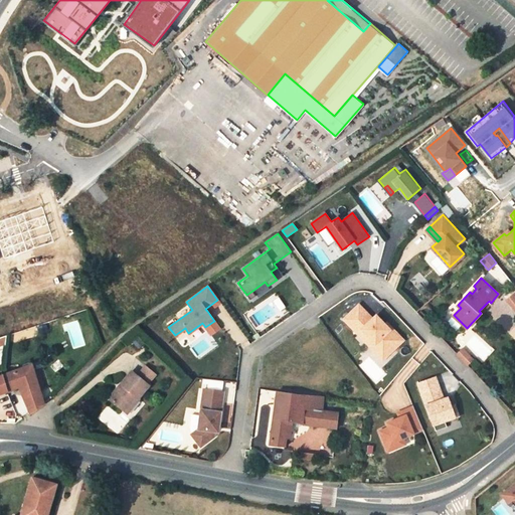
[(252,291),(246,295),(249,299),(255,295),(252,291)]
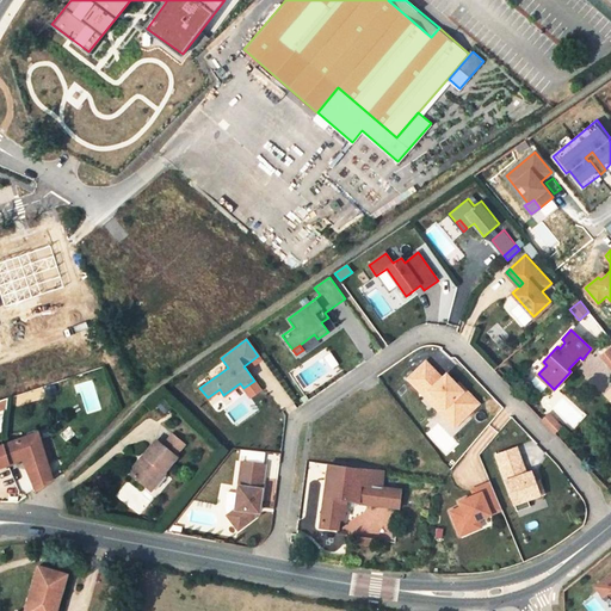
[(258,356),(244,366),(246,369),(260,359),(258,356)]
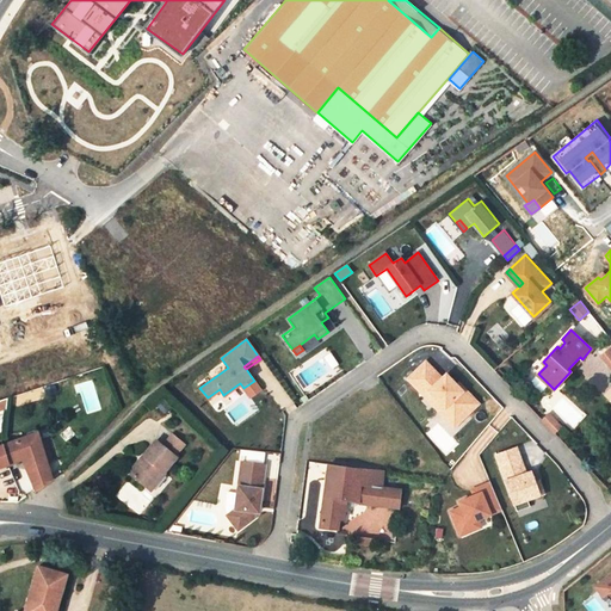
[(571,371),(582,359),(580,357),(568,369),(571,371)]
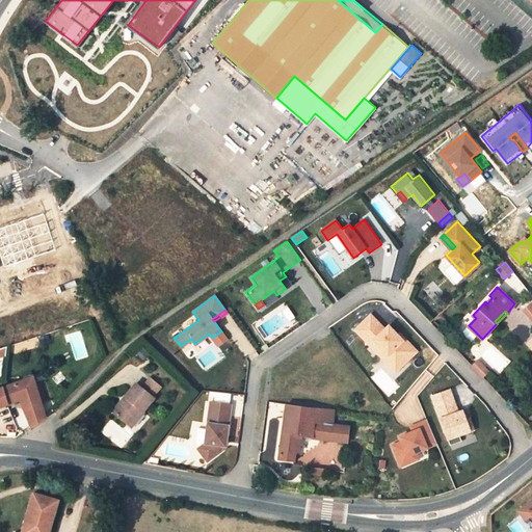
[(370,314),(354,328),(369,344),(373,340),(387,353),(382,357),(392,367),(403,355),(407,360),(416,350),(404,338),(402,339),(388,324),(384,328),(370,314)]
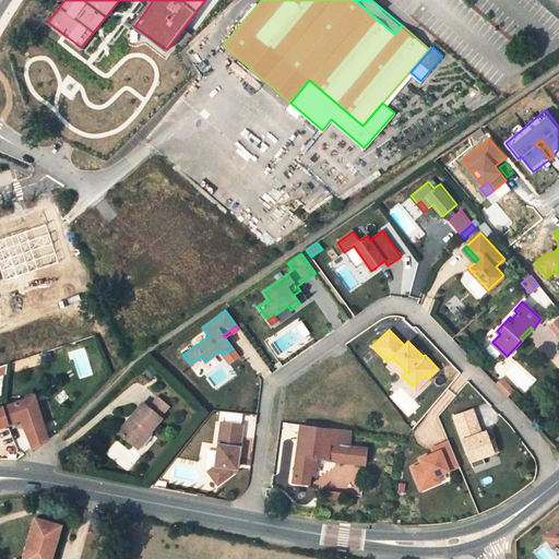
[(50,351),(43,353),(45,359),(52,357),(50,351)]
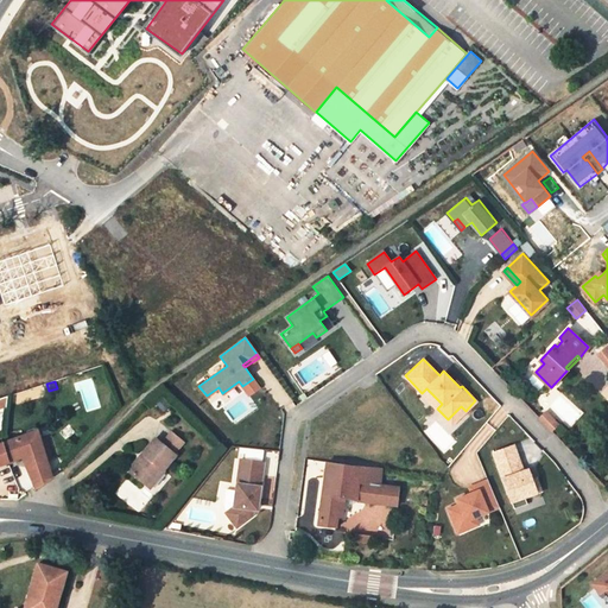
[(426,388),(422,393),(437,409),(442,404),(426,388)]
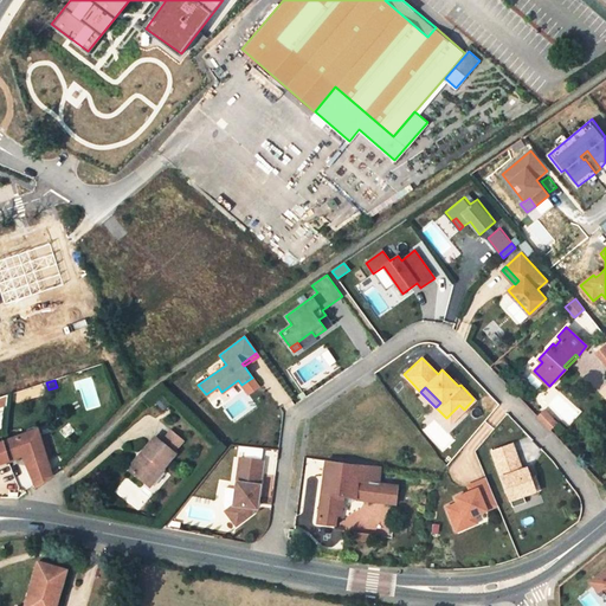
[(459,405),(446,418),(450,423),(464,410),(459,405)]
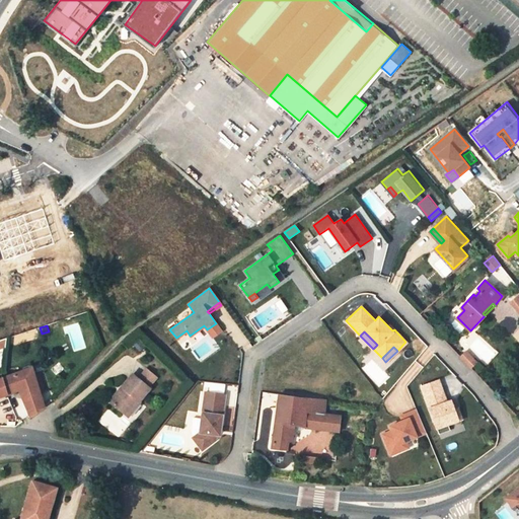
[(465,351),(459,356),(470,367),(475,361),(465,351)]
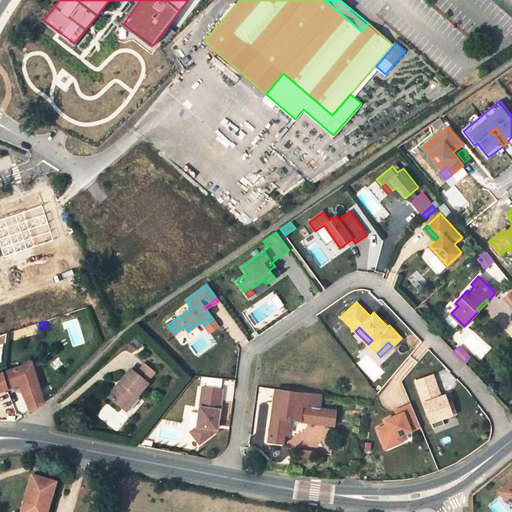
[(0,390),(20,383),(30,410),(43,400),(38,387),(34,371),(31,362),(0,373),(0,390)]
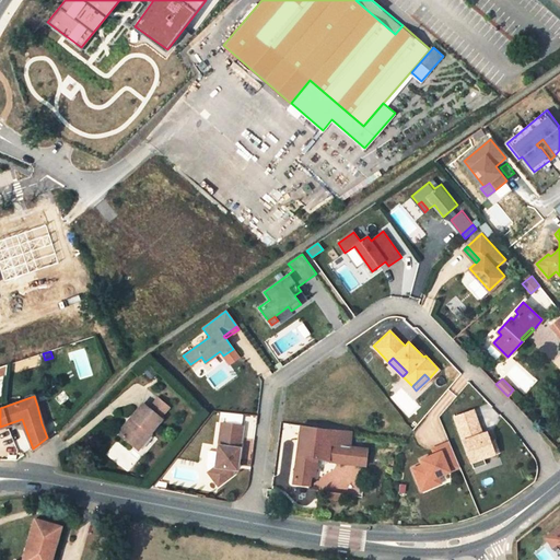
[(166,407),(155,398),(148,407),(159,416),(166,407)]
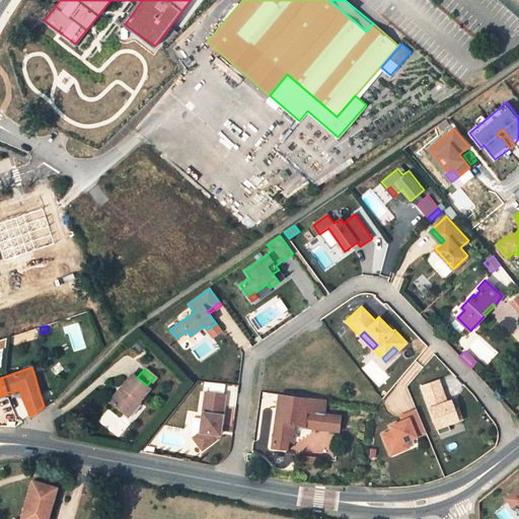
[(137,377),(132,373),(109,400),(125,414),(138,398),(140,399),(150,387),(147,385),(137,377)]
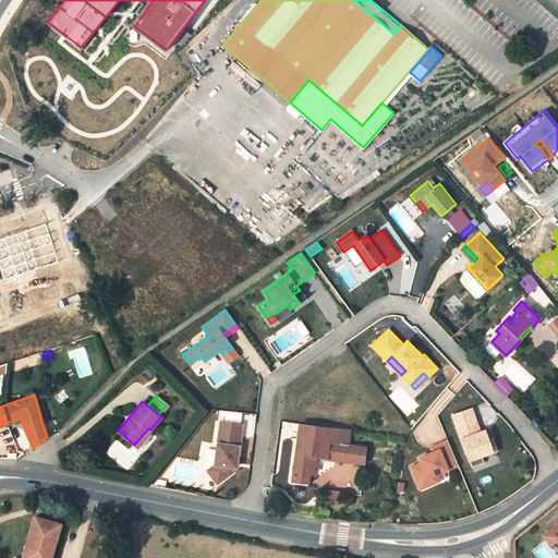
[(43,402),(37,404),(41,422),(47,420),(43,402)]
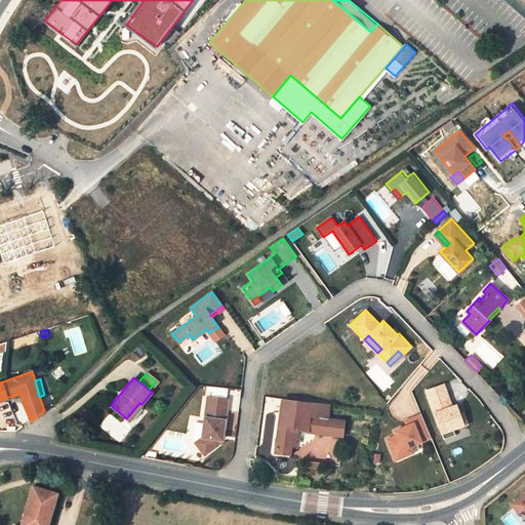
[(443,384),(427,390),(429,396),(446,390),(443,384)]
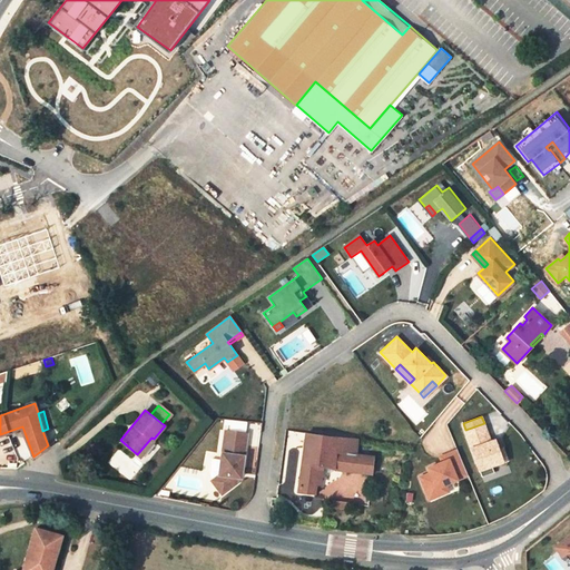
[(484,423),(465,430),(482,475),(494,471),(492,464),(508,459),(503,448),(499,449),(495,439),(490,441),(484,423)]
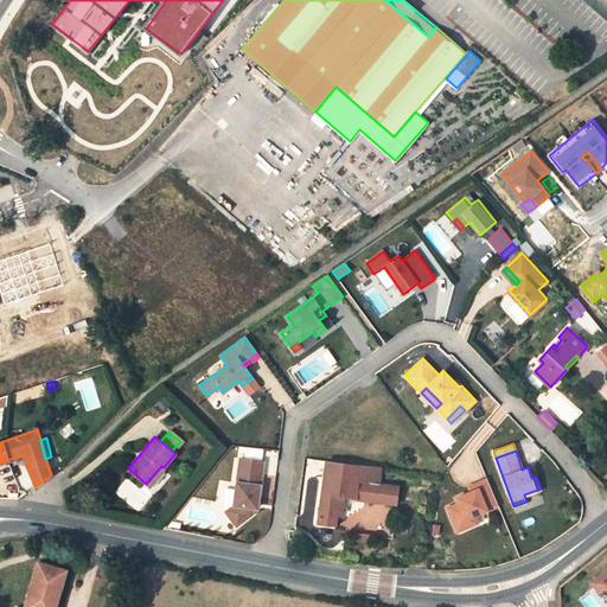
[(262,461),(240,458),(234,505),(225,511),(236,525),(253,512),(253,508),(256,508),(262,461)]
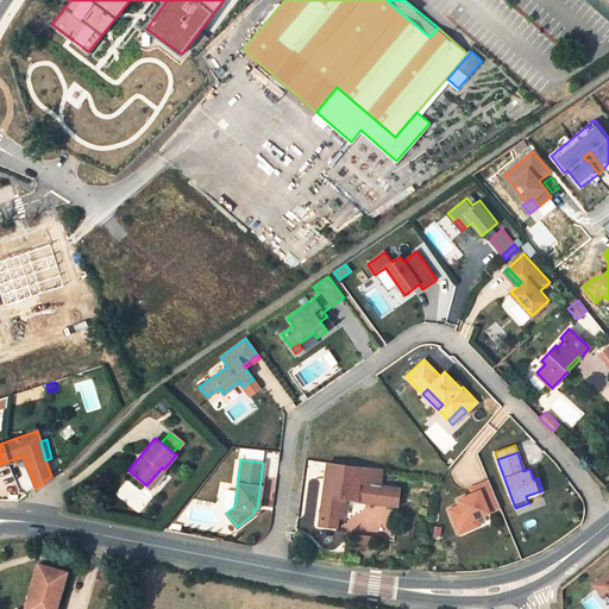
[(327,462),(319,523),(338,527),(339,515),(340,497),(346,498),(397,506),(400,487),(381,484),(382,469),(362,465),(360,466),(327,462)]
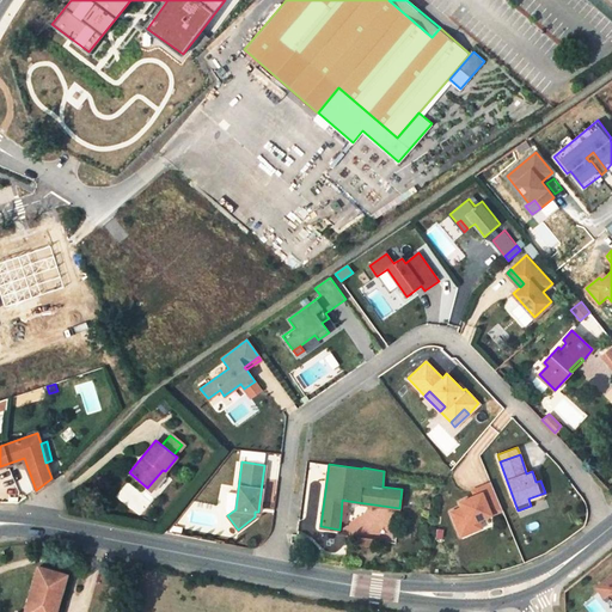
[(147,488),(152,490),(166,472),(165,471),(163,470),(147,488)]
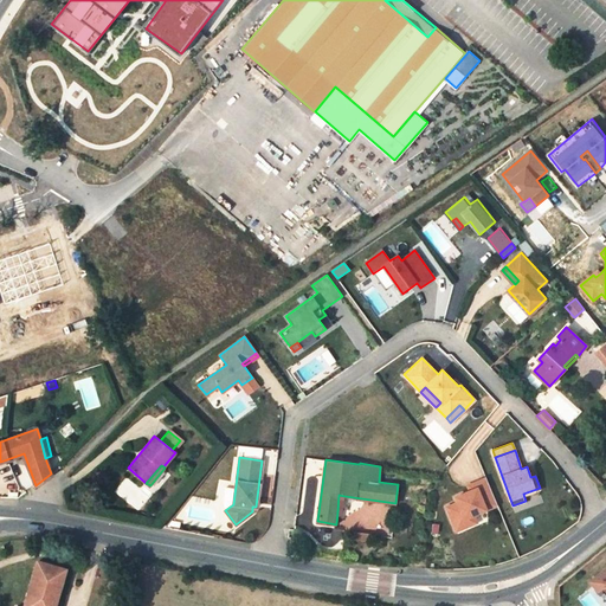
[(458,502),(447,507),(457,530),(469,526),(465,517),(474,514),(497,504),(487,477),(475,482),(477,488),(470,490),(456,496),(458,502)]
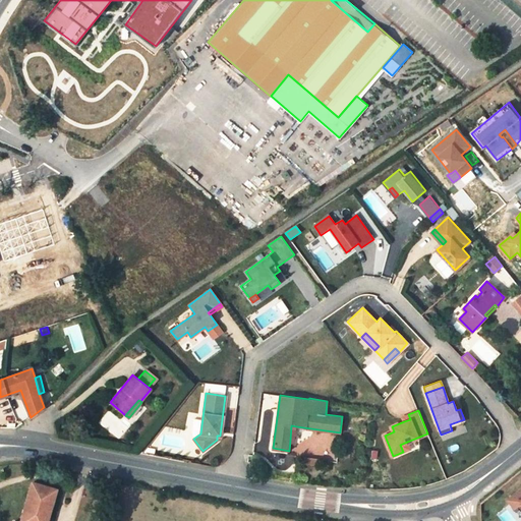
[(407,442),(400,445),(403,452),(410,449),(407,442)]
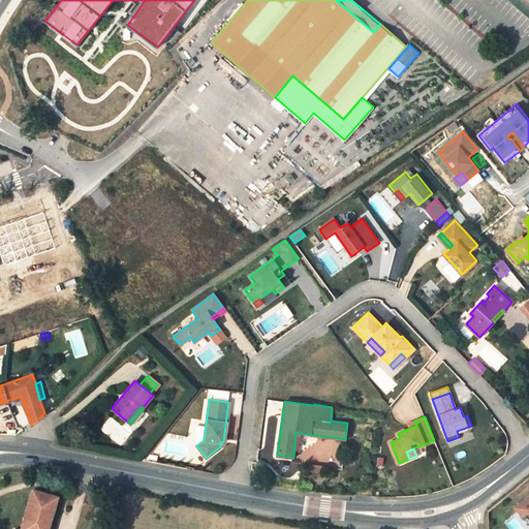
[(323,473),(324,466),(308,464),(307,471),(323,473)]
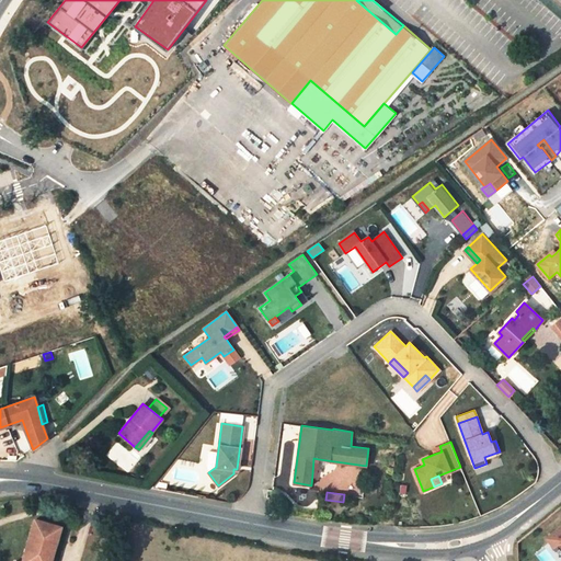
[(50,560),(61,527),(34,519),(21,560),(50,560)]
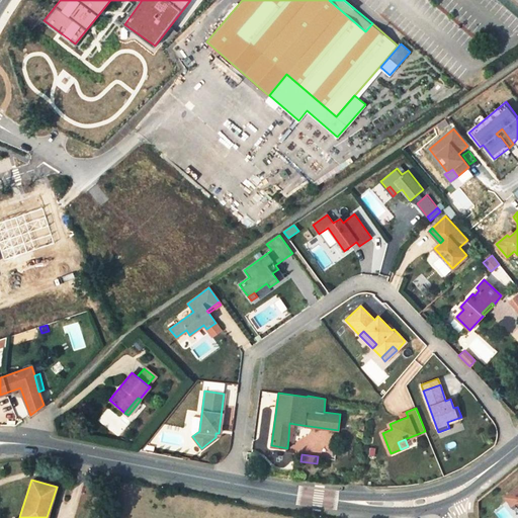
[(517,485),(504,496),(511,506),(517,501),(517,502),(517,485)]
